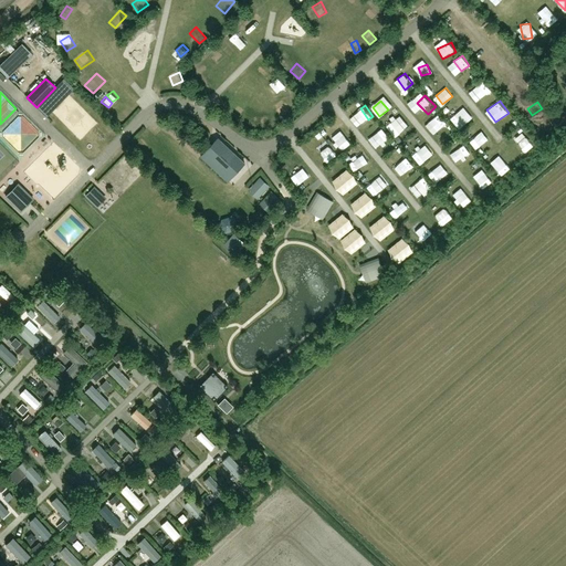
[(463,119),(471,113),(463,105),(457,111),(463,119)]
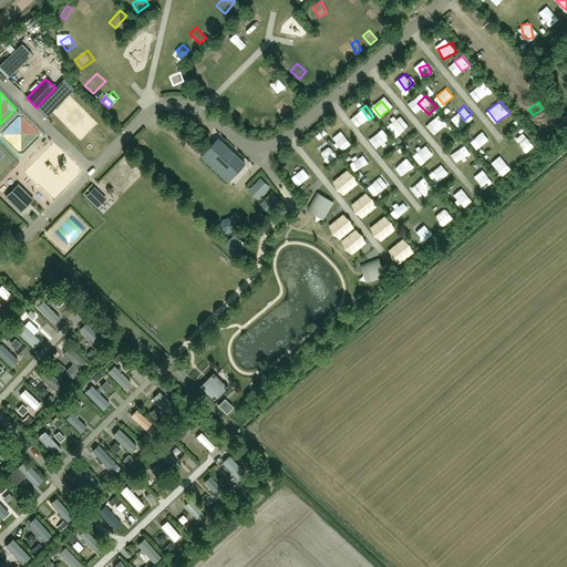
[(460,124),(464,120),(456,111),(452,115),(460,124)]
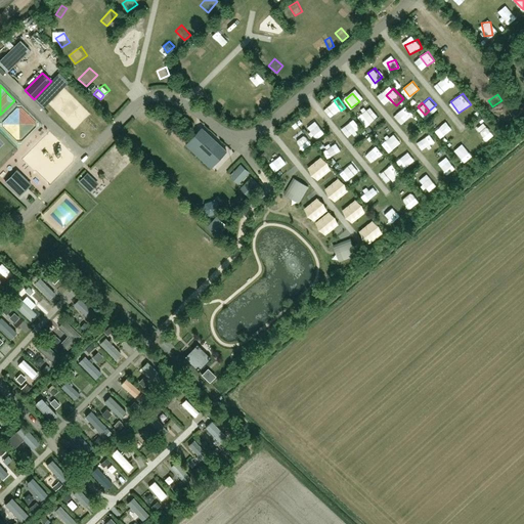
[(370,105),(358,115),(364,123),(377,114),(370,105)]
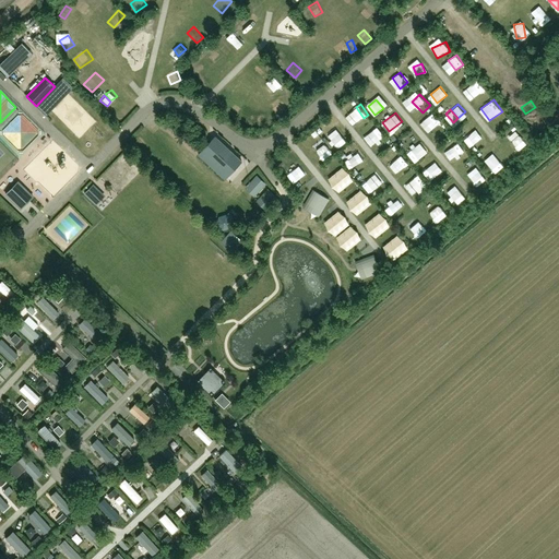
[(23,151),(24,134),(36,134),(37,120),(8,119),(7,143),(16,143),(15,151),(23,151)]
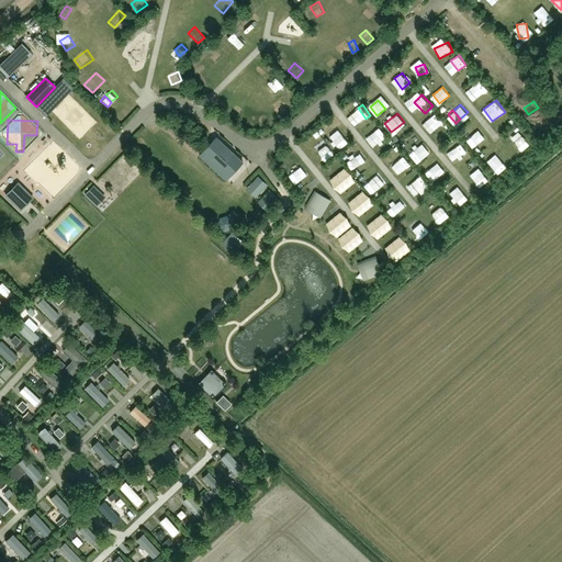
[(322,127),(315,132),(318,137),(325,133),(322,127)]
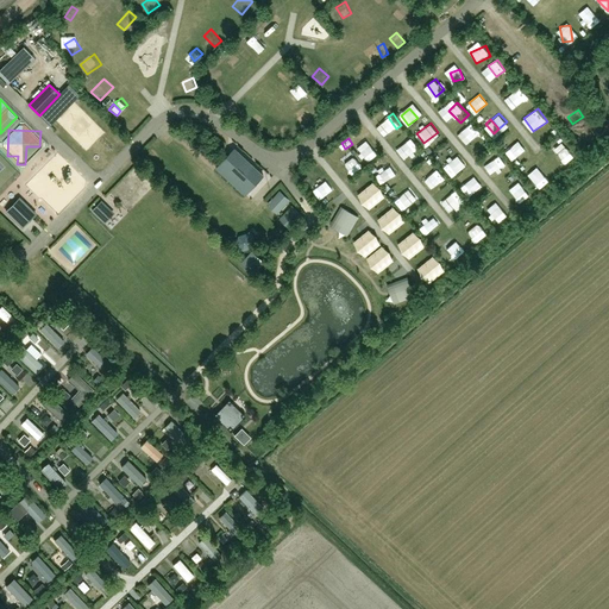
[(408,159),(421,150),(414,139),(400,149),(408,159)]
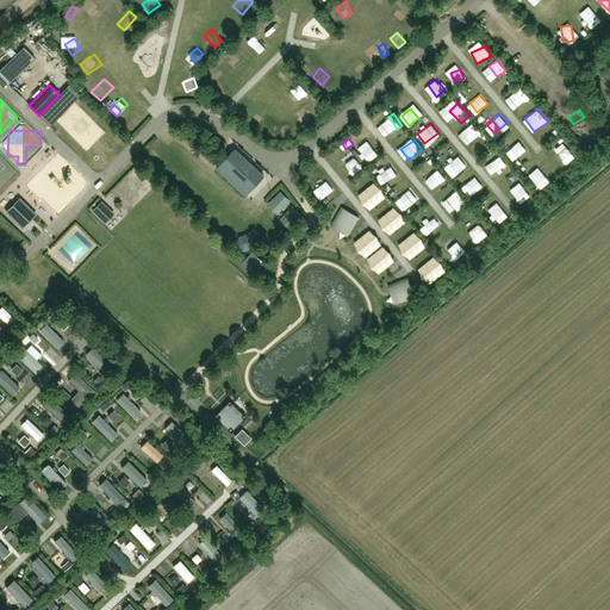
[(221,165),(249,192),(263,176),(235,149),(221,165)]
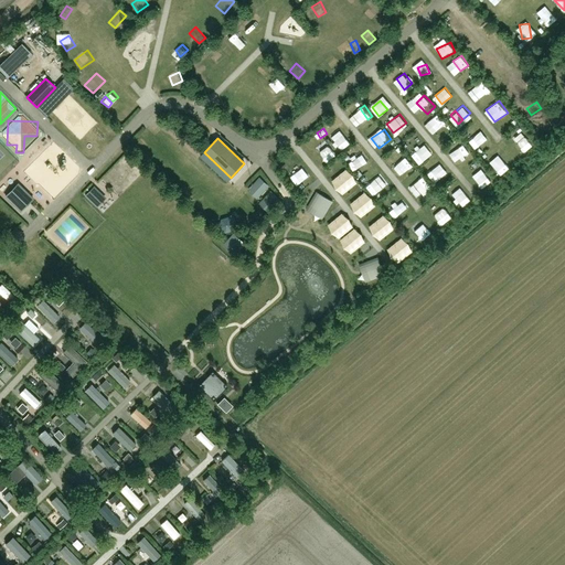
[(327,141),(318,146),(324,158),(333,153),(327,141)]
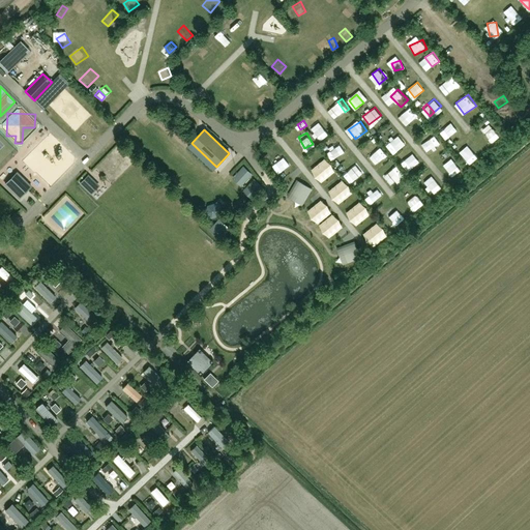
[(398,147),(405,142),(398,133),(390,138),(398,147)]
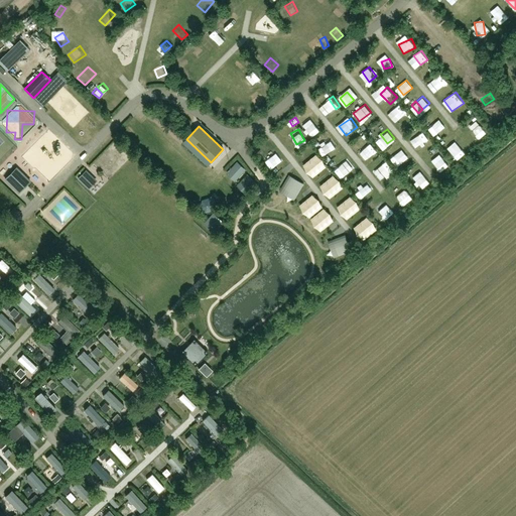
[(411,139),(416,145),(427,137),(422,130),(411,139)]
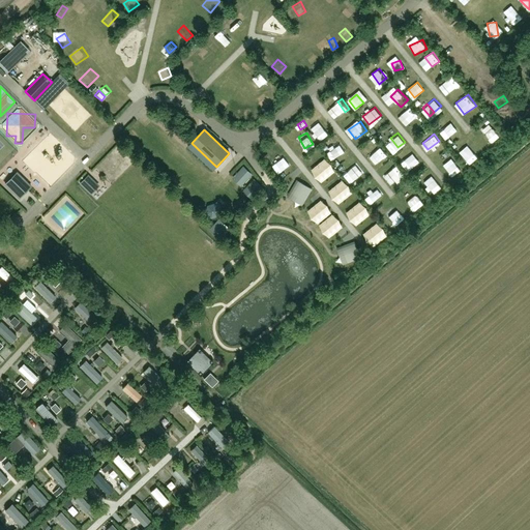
[(393,152),(398,148),(389,138),(384,142),(393,152)]
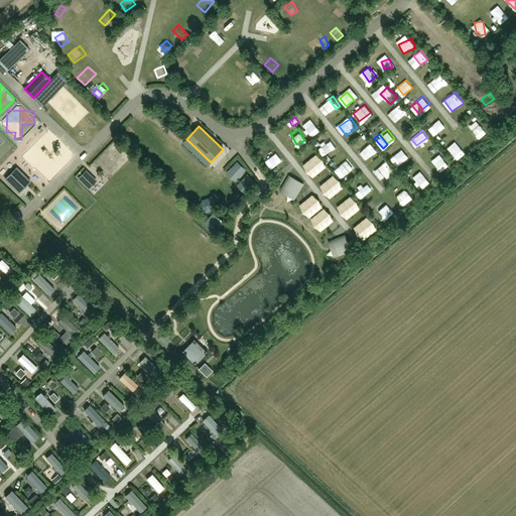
[(370,141),(359,151),(367,159),(378,149),(370,141)]
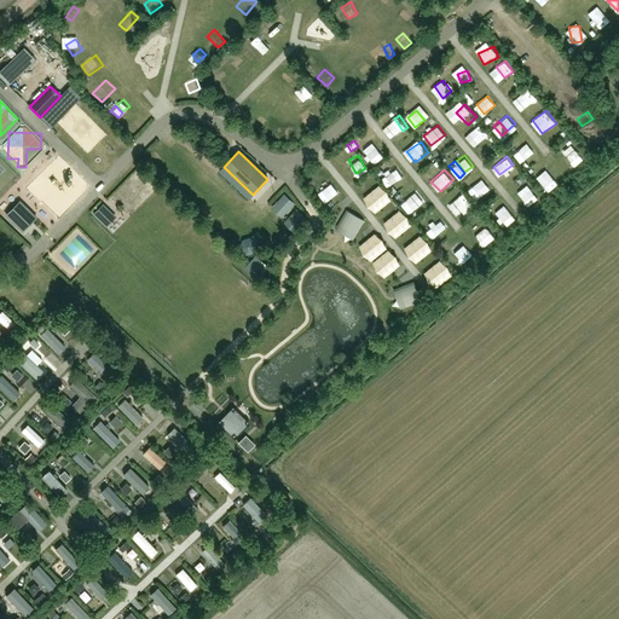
[(392,189),(403,184),(395,172),(386,178),(392,189)]
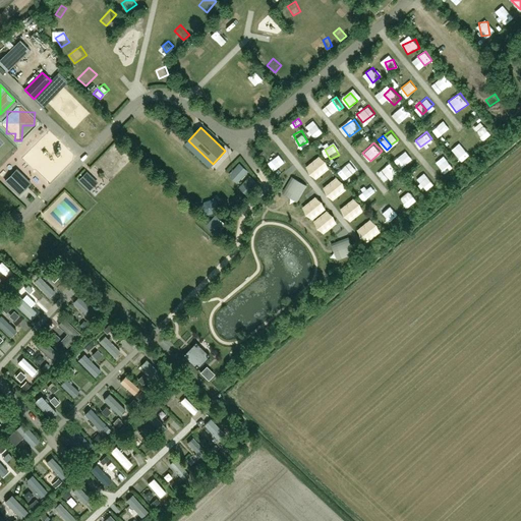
[(46,152),(42,165),(49,167),(52,154),(46,152)]
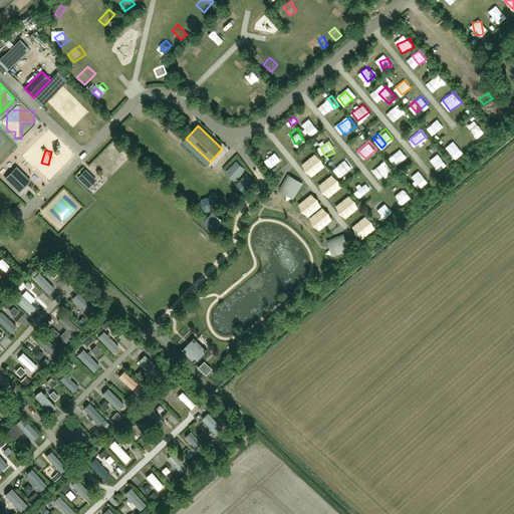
[(276,151),(264,161),(272,170),(284,160),(276,151)]
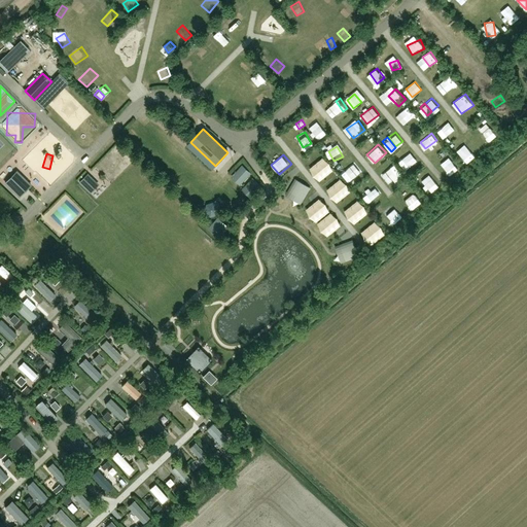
[(310,162),(314,173),(329,167),(325,156),(310,162)]
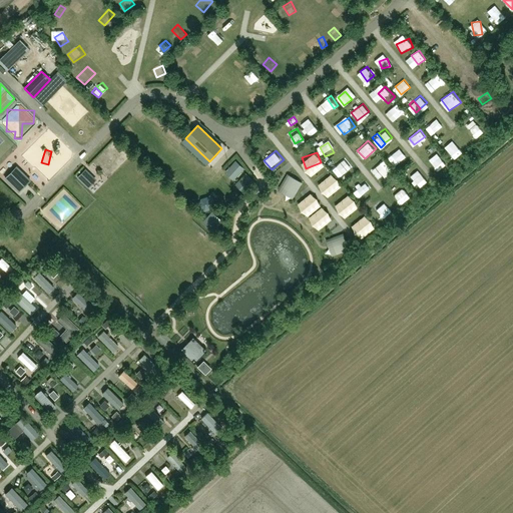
[(394,152),(389,154),(394,165),(399,162),(394,152)]
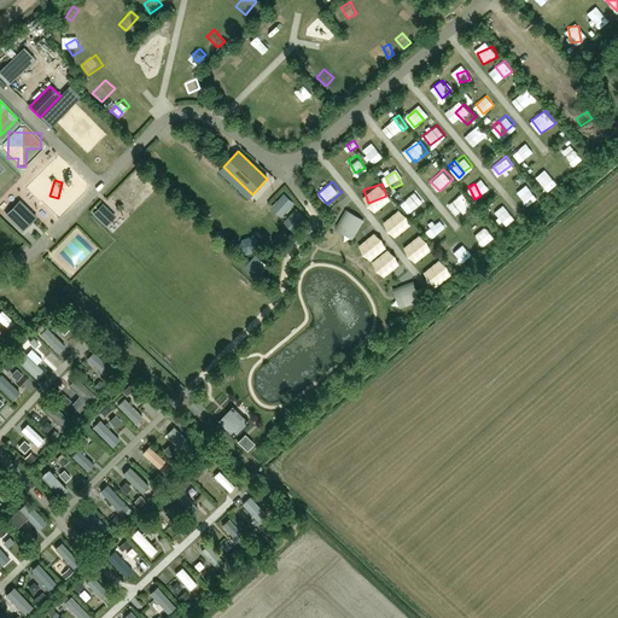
[(286,194),(278,203),(285,211),(293,202),(286,194)]
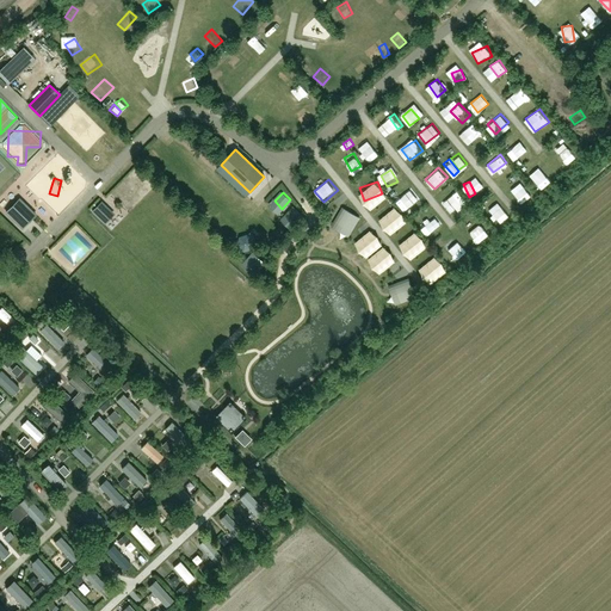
[(329,205),(340,220),(355,209),(344,195),(329,205)]
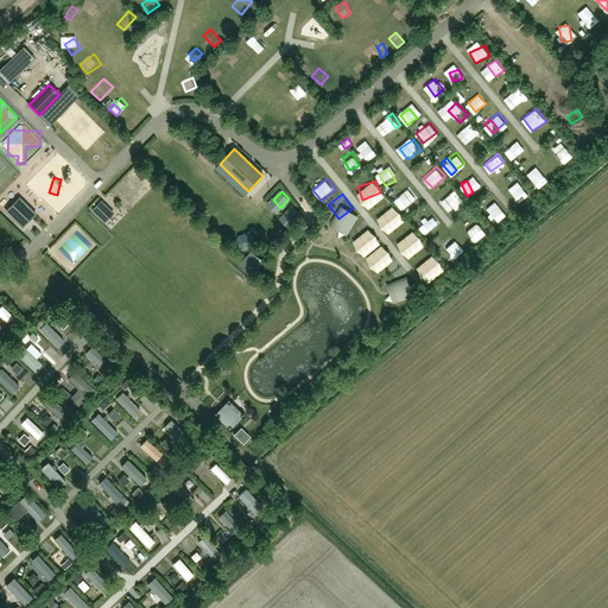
[(37,213),(19,196),(5,210),(21,227),(37,213)]
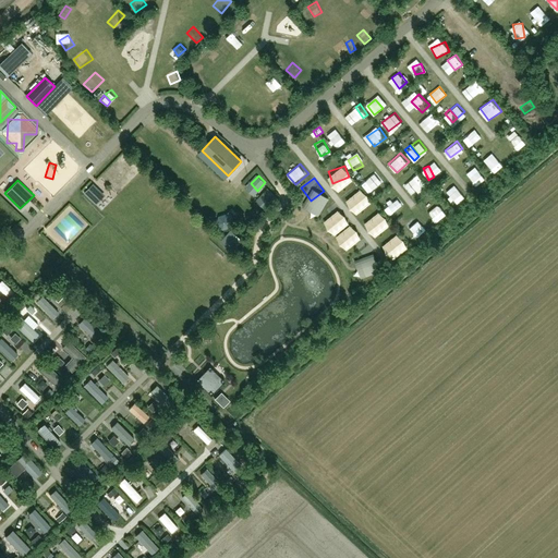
[(355,204),(366,195),(358,183),(346,192),(355,204)]
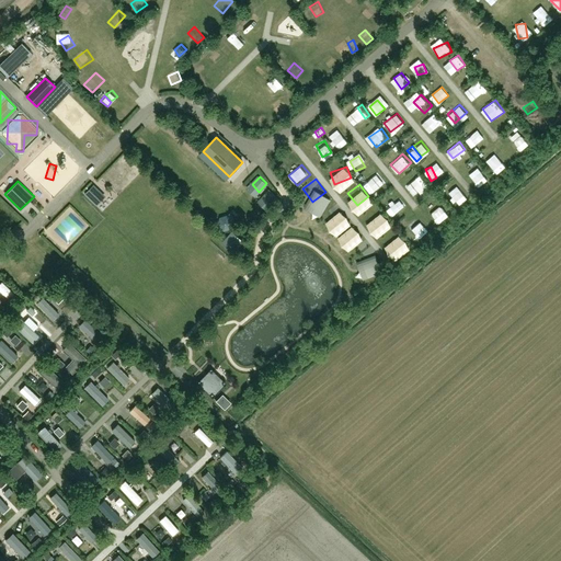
[(93,186),(84,194),(93,202),(101,194),(93,186)]
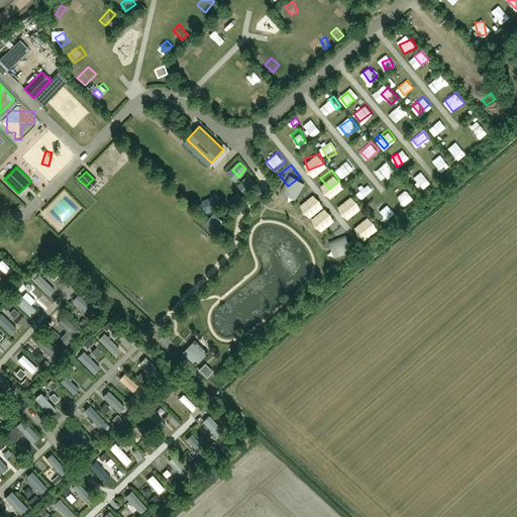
[(249,175),(242,182),(248,189),(255,181),(249,175)]
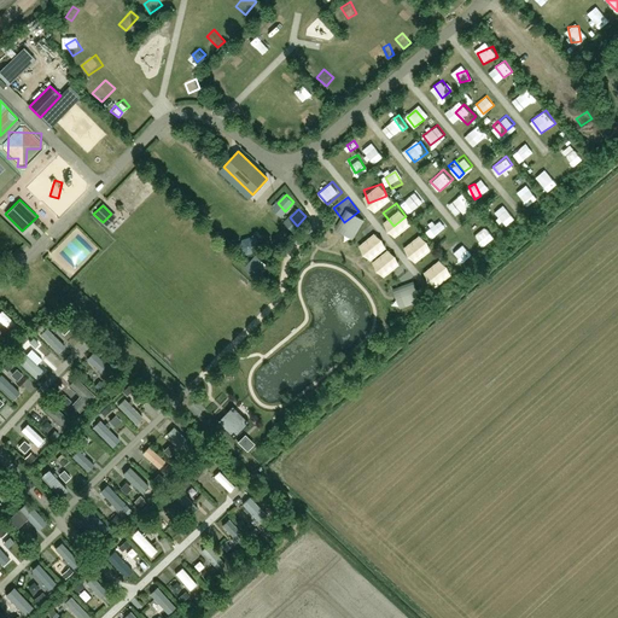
[(488,228),(481,233),(487,242),(494,237),(488,228)]
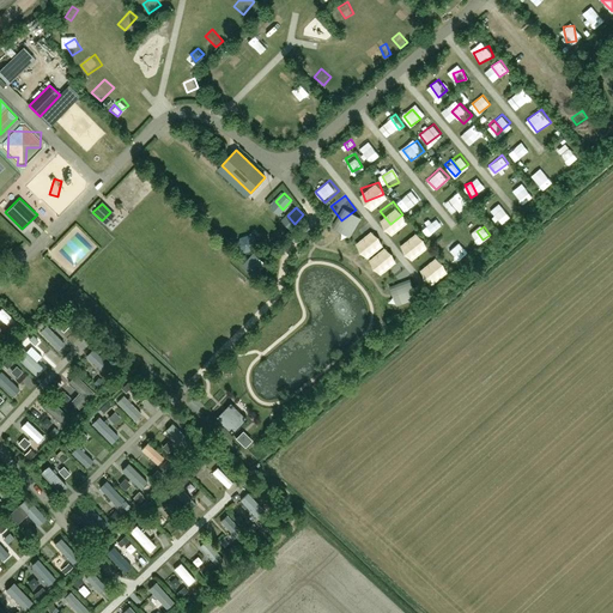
[(406,238),(417,250),(428,241),(417,229),(406,238)]
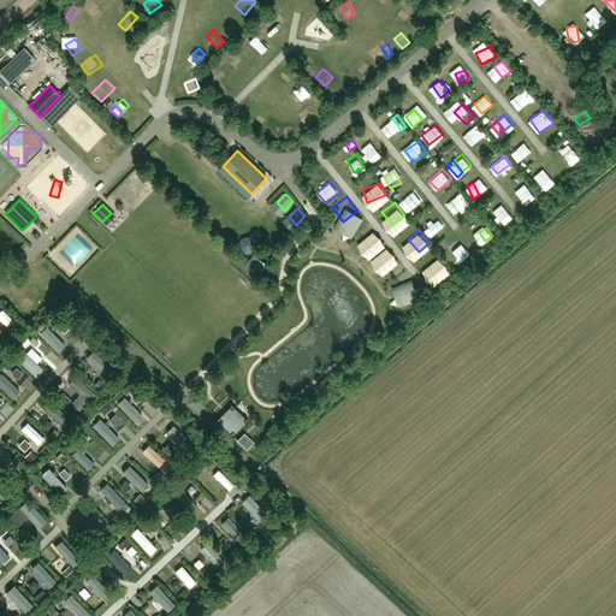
[(242,240),(240,248),(246,254),(254,252),(256,243),(249,237),(242,240)]
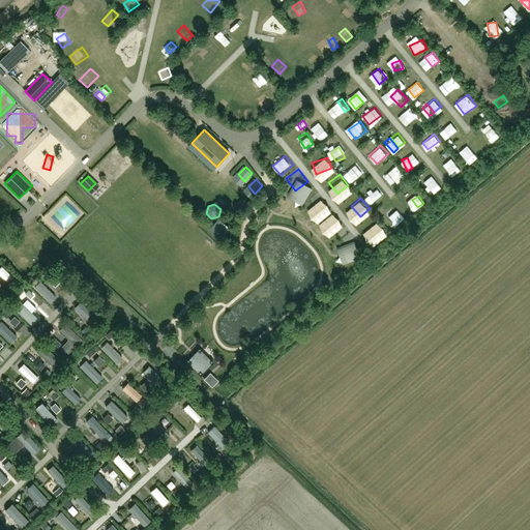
[(70,231),(82,218),(67,206),(56,218),(70,231)]
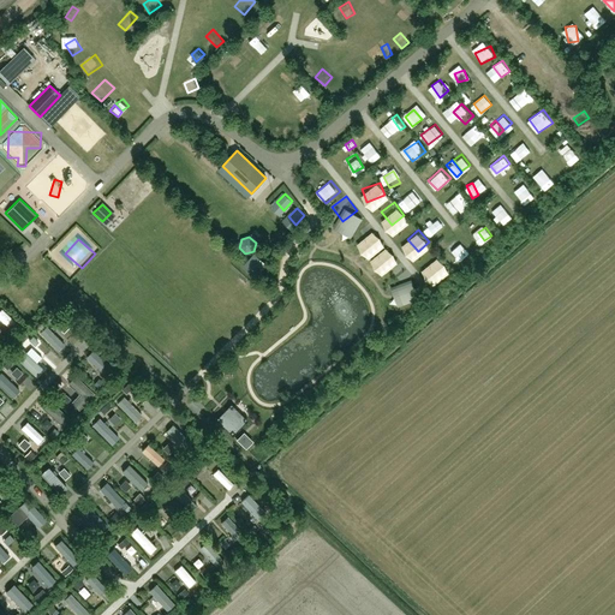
[(452,244),(465,260),(471,255),(458,239),(452,244)]
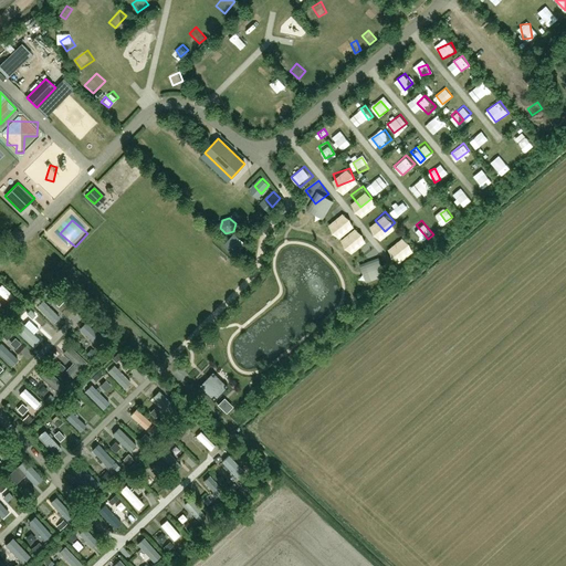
[(244,244),(233,234),(224,244),(236,254),(244,244)]
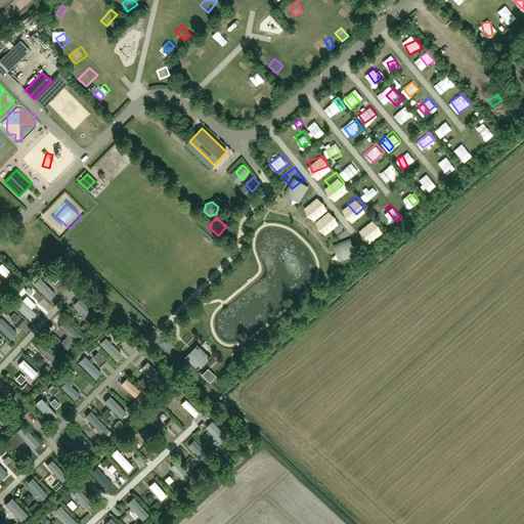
[(369,219),(361,225),(366,233),(372,229),(376,235),(380,231),(369,219)]
